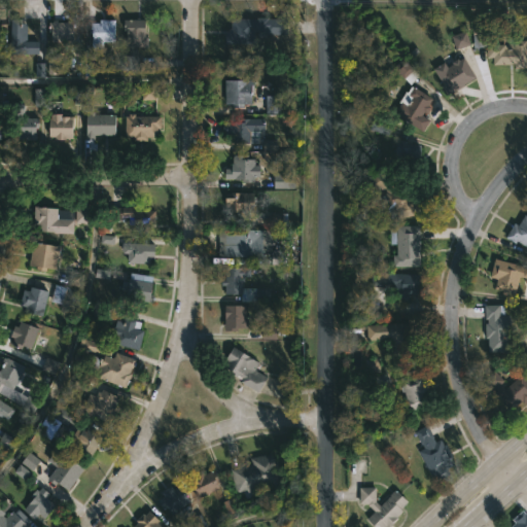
[(140,16),(140,19),(146,19),(146,35),(149,35),(149,45),(134,45),(134,53),(130,51),(130,45),(127,45),(127,31),(125,31),(125,19),(137,19),(137,16),(140,16)]
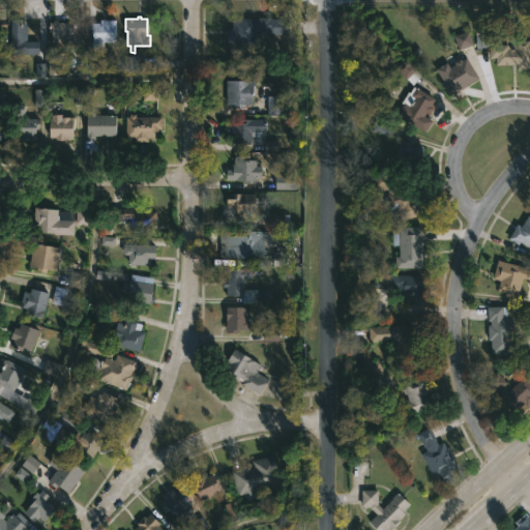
[(269,17),(269,21),(290,20),(290,35),(266,34),(266,30),(257,30),(257,43),(227,43),(227,31),(230,31),(230,28),(233,28),(231,19),(260,19),(260,17),(269,17)]
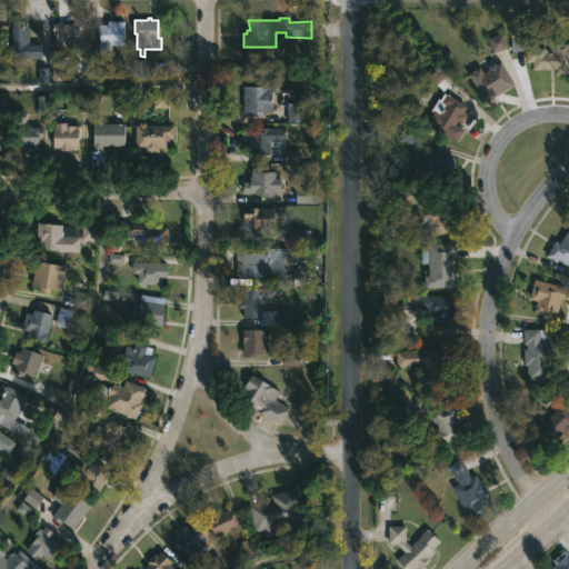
[(23,19),(23,43),(43,45),(43,58),(12,57),(12,19),(23,19)]
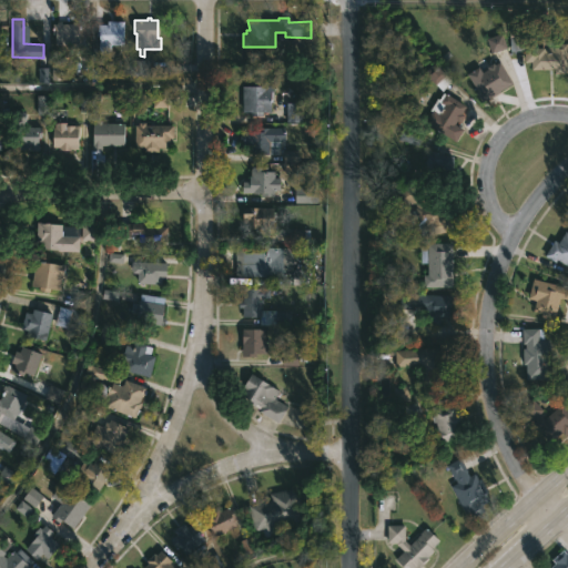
[(75,19),(75,22),(80,22),(80,41),(56,42),(56,38),(49,38),(49,27),(54,27),(54,20),(75,19)]
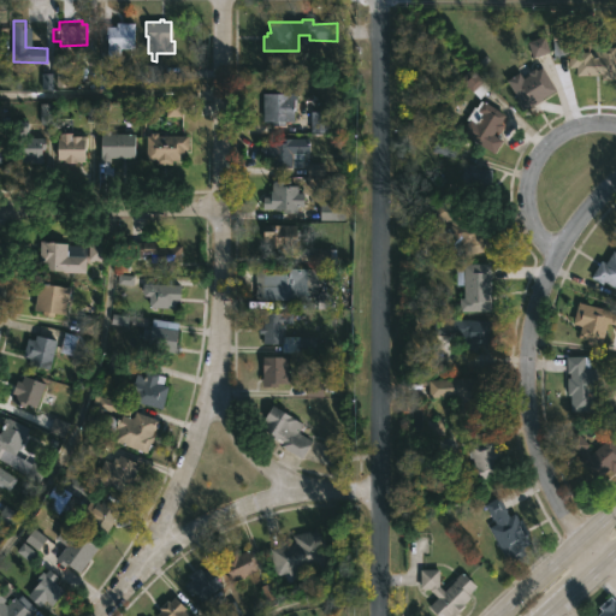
[(120,55),(107,55),(107,25),(117,25),(117,22),(136,22),(135,48),(120,48),(120,55)]
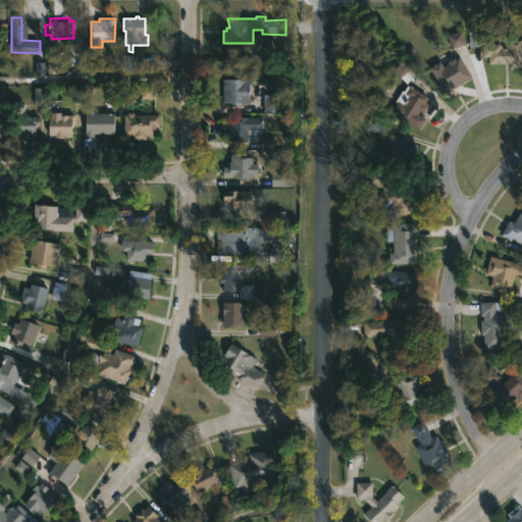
[(481,19),(481,29),(487,29),(487,34),(481,34),(481,46),(469,46),(469,19),(481,19)]
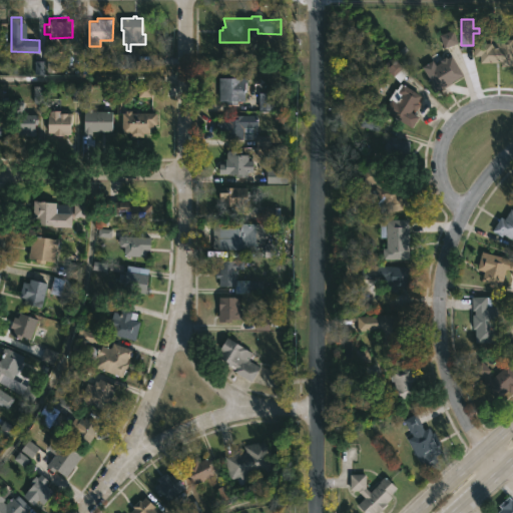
[(503,35),(503,40),(512,39),(512,66),(502,66),(502,61),(481,62),(480,56),(475,56),(475,43),(489,43),(489,35),(503,35)]
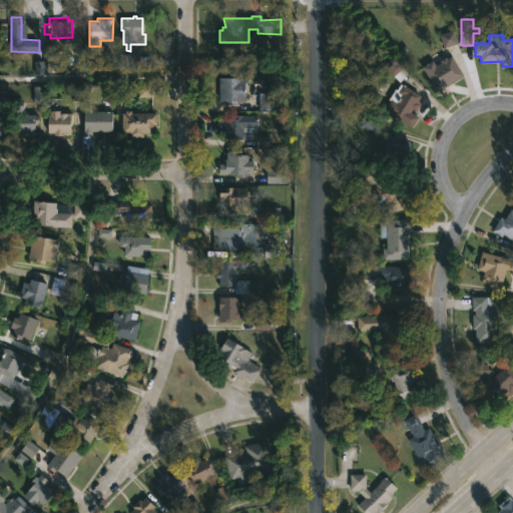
[(453,55),(464,74),(436,91),(431,82),(432,81),(423,66),(434,60),(436,65),(442,61),(441,60),(453,55)]
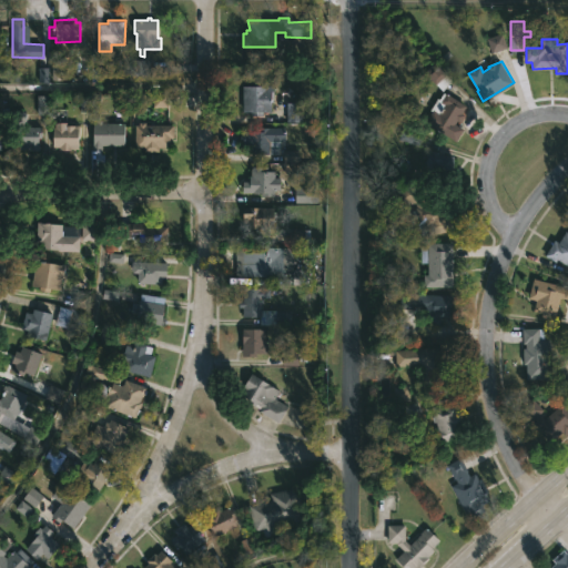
[(273,109),(273,111),(263,111),(263,115),(251,115),(251,111),(243,111),(243,85),(274,85),(273,109)]
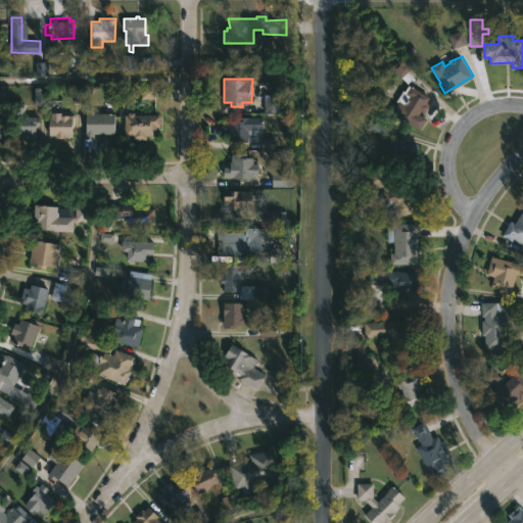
[(409,85),(412,85),(430,97),(426,104),(429,106),(425,112),(422,110),(420,113),(427,119),(420,130),(405,120),(409,113),(394,104),(403,90),(405,91),(409,85)]
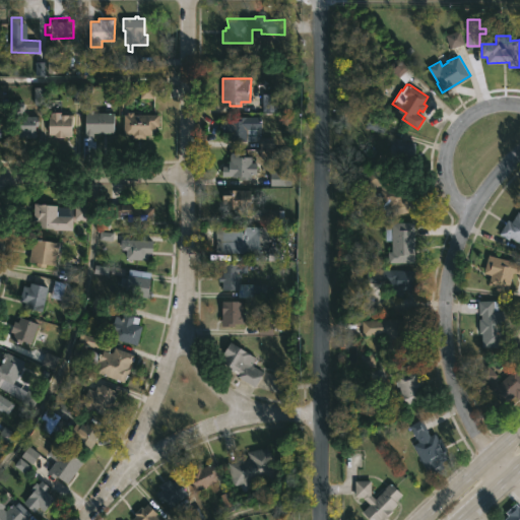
[(93,110),(93,112),(115,113),(114,133),(93,132),(93,137),(85,137),(85,112),(88,112),(88,110),(93,110)]
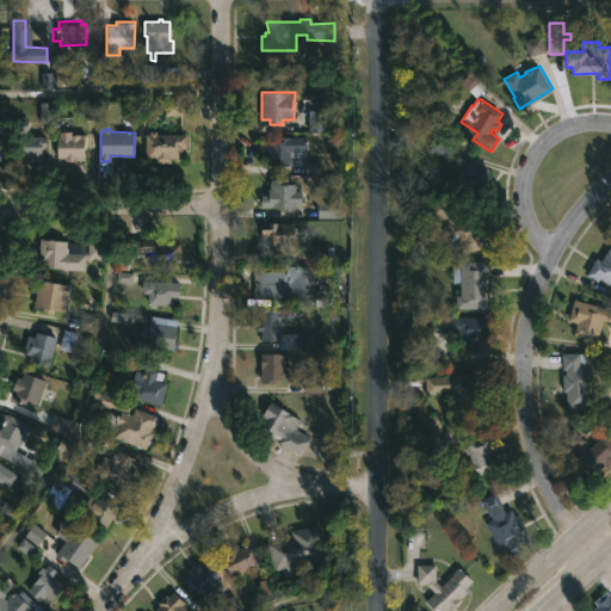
[(72,131),(72,134),(86,135),(86,160),(63,161),(63,158),(57,158),(59,131),(72,131)]
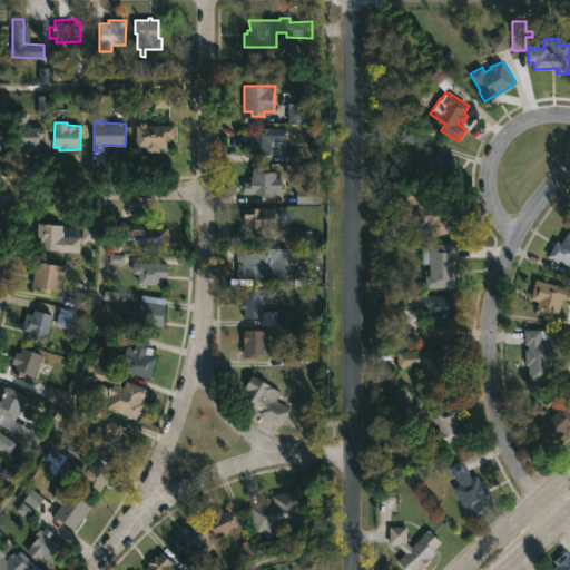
[(147,123),(147,125),(175,125),(175,137),(172,137),(170,148),(160,148),(160,151),(145,151),(145,148),(136,148),(136,126),(140,126),(140,123),(147,123)]
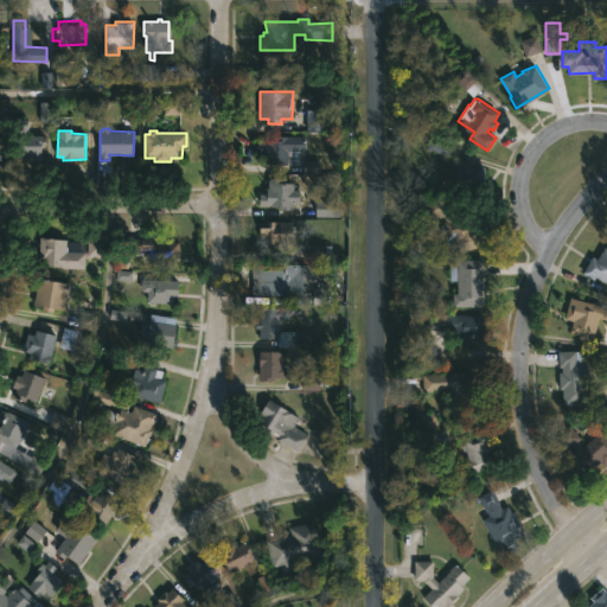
[(42,160),(17,160),(17,135),(45,135),(45,147),(42,147),(42,160)]
